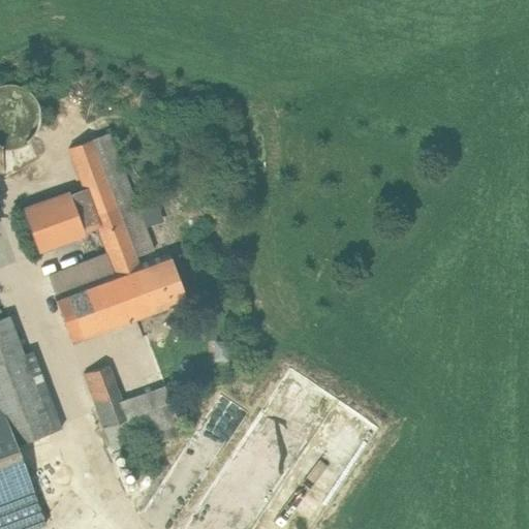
[(38,127),(40,115),(38,102),(31,93),(21,86),(8,84),(0,85),(0,145),(9,147),(22,145),(32,137),(38,127)]
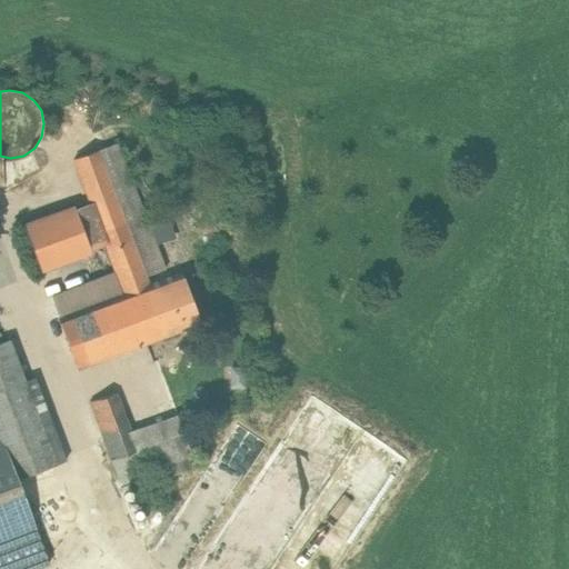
[(125,295),(59,319),(78,368),(162,337),(145,289),(150,287),(146,277),(165,269),(119,143),(75,159),(125,295)]
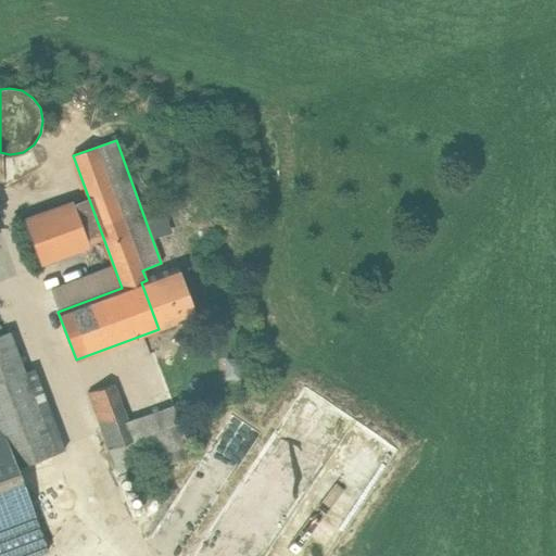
[(74,203),(25,222),(40,262),(89,244),(74,203)]
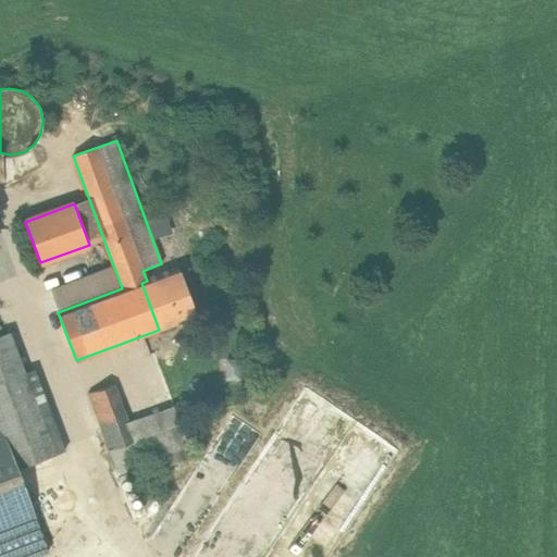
[(147,281),(141,283),(159,330),(197,317),(180,269),(147,281)]
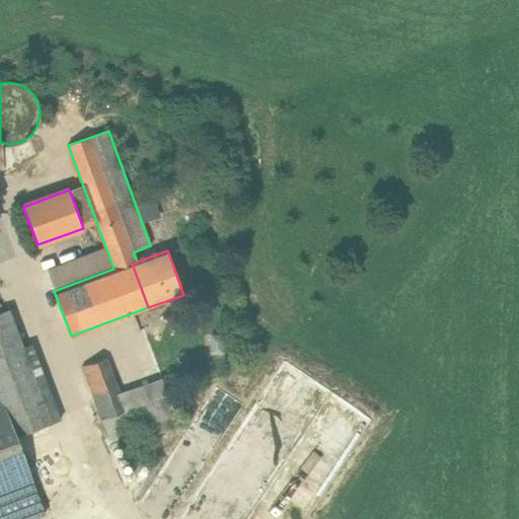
[(9,310),(0,312),(0,356),(23,348),(9,310)]
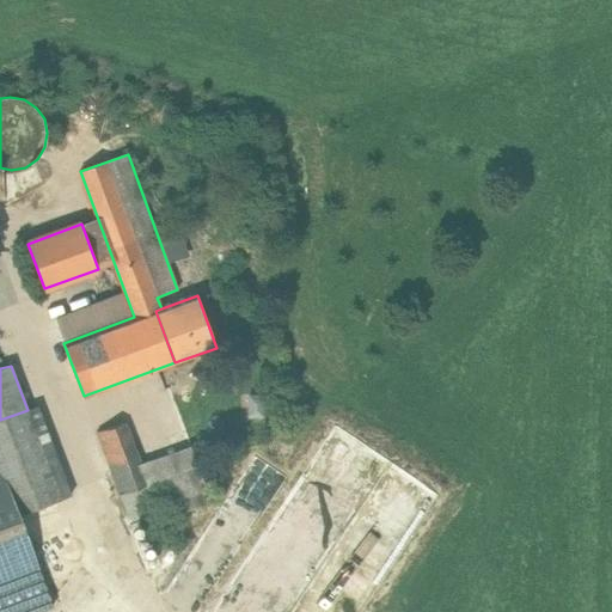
[(28,410),(0,420),(0,472),(1,477),(17,516),(18,516),(61,500),(44,454),(55,451),(37,407),(28,410)]
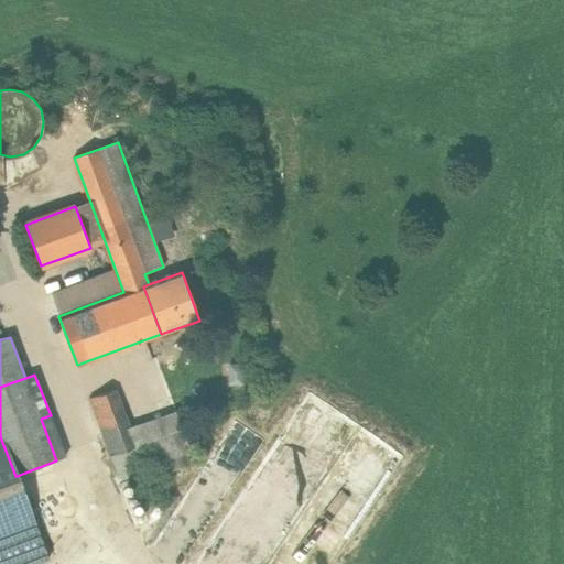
[(115,389),(89,398),(110,456),(136,445),(129,427),(115,389)]
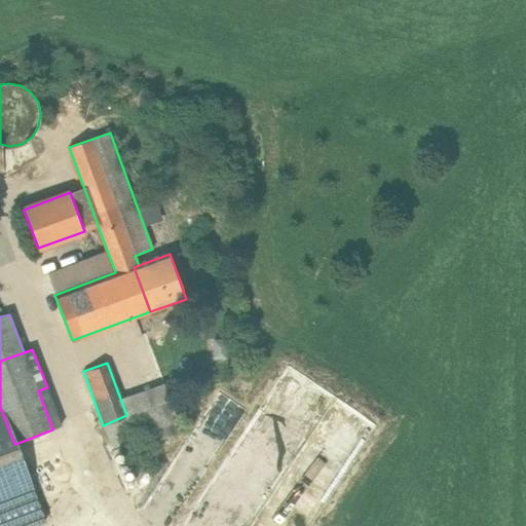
[(164,382),(120,399),(126,415),(171,400),(164,382)]
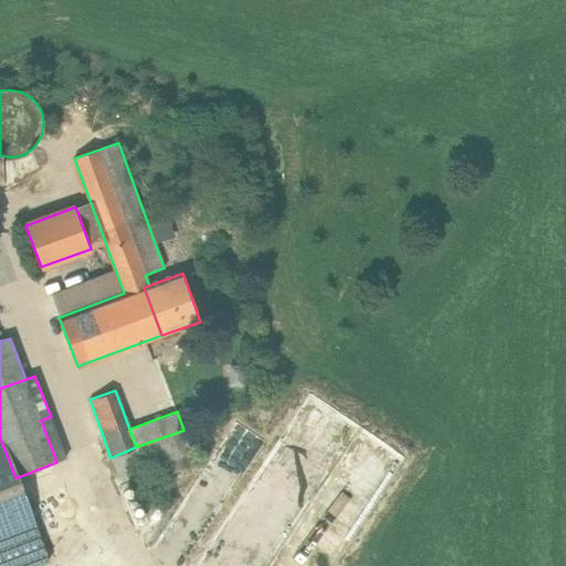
[(136,447),(111,458),(118,478),(191,452),(184,430),(136,447)]
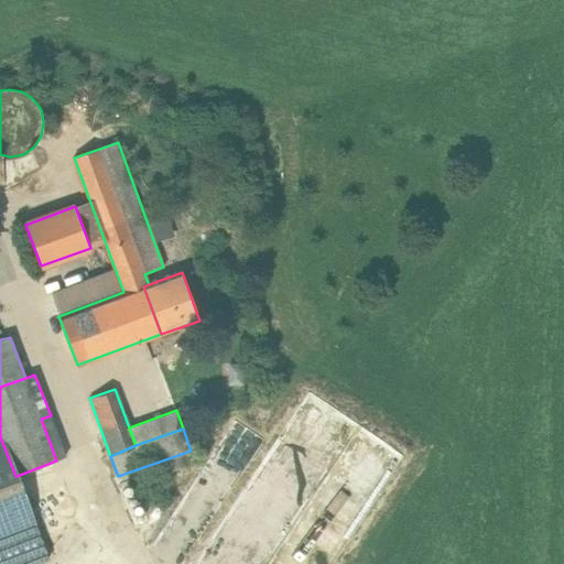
[(49,560),(35,525),(17,476),(15,476),(1,440),(0,440),(0,563),(26,563),(46,557),(47,561),(49,560)]
